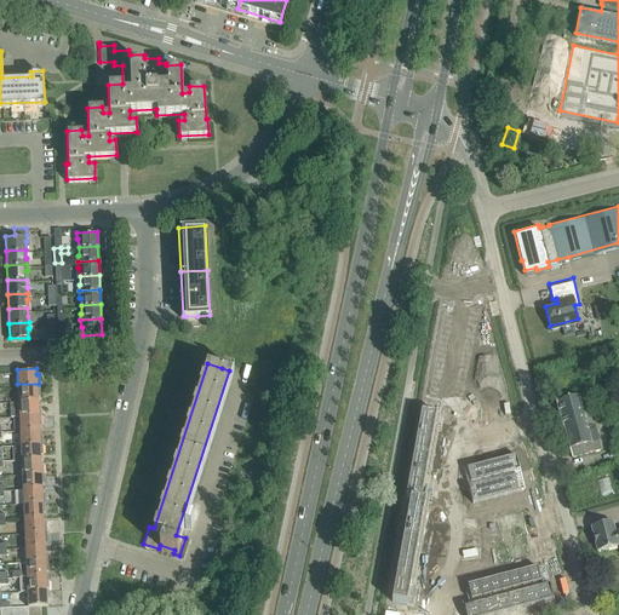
[(39,394),(39,384),(17,384),(18,398),(38,398),(36,394),(39,394)]
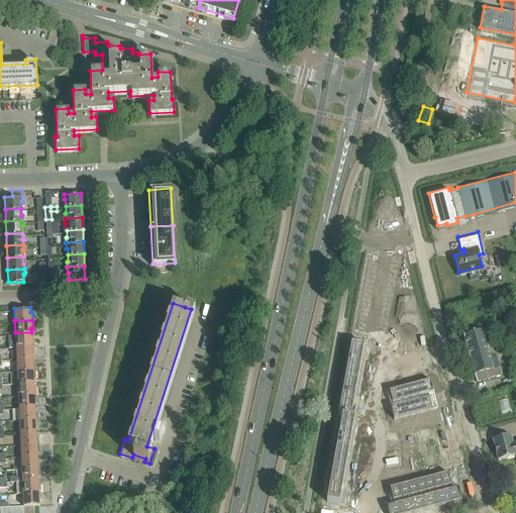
[(482,326),(462,331),(476,378),(494,373),(494,372),(500,371),(495,353),(489,354),(482,326)]
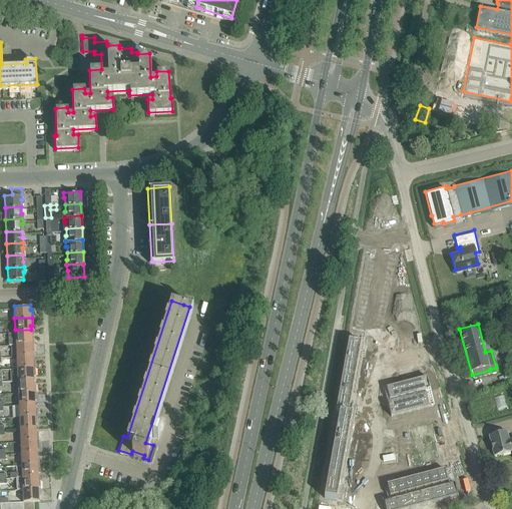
[(414,327),(416,333),(423,331),(422,325),(414,327)]
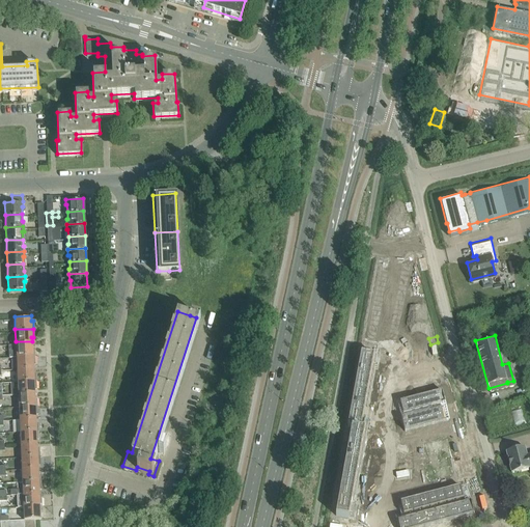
[(403,348),(406,355),(427,349),(425,340),(403,348)]
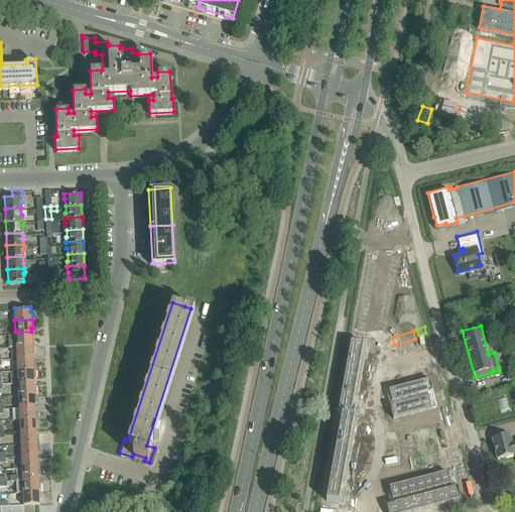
[(31,336),(31,332),(15,332),(15,344),(33,344),(33,335),(31,336)]
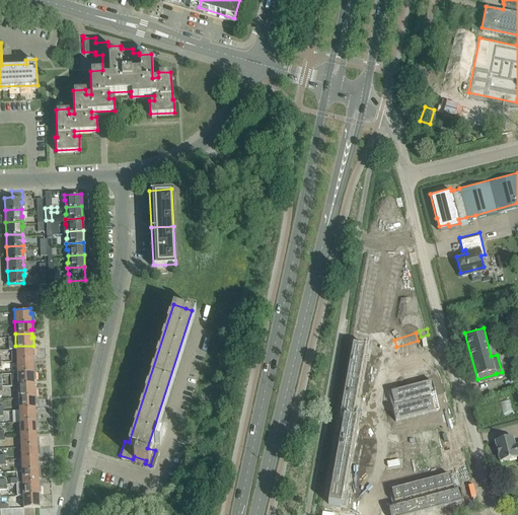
[(343,415),(327,501),(340,503),(356,417),(352,416),(365,344),(352,342),(339,414),(343,415)]
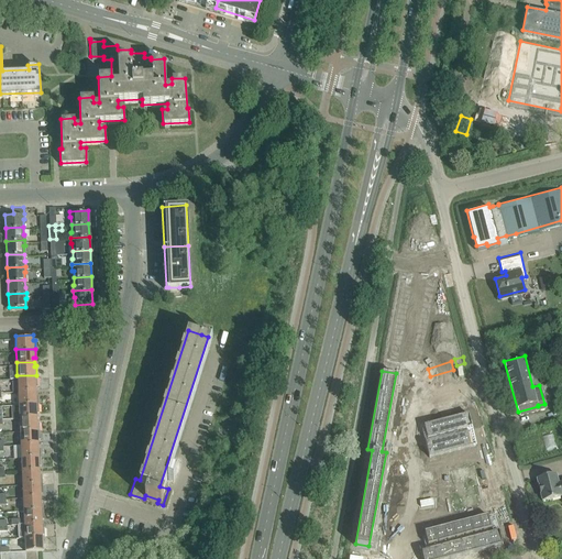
[(36,384),(36,375),(17,375),(18,388),(35,388),(35,384),(36,384)]
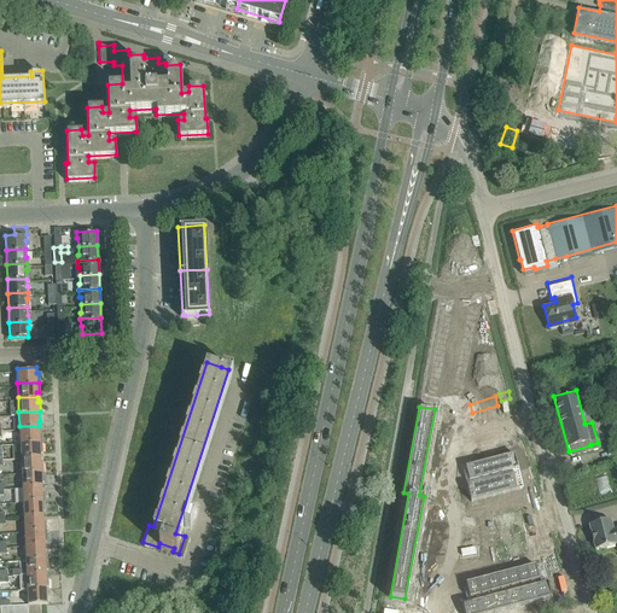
[(39,431),(39,426),(19,426),(19,441),(41,441),(41,431),(39,431)]
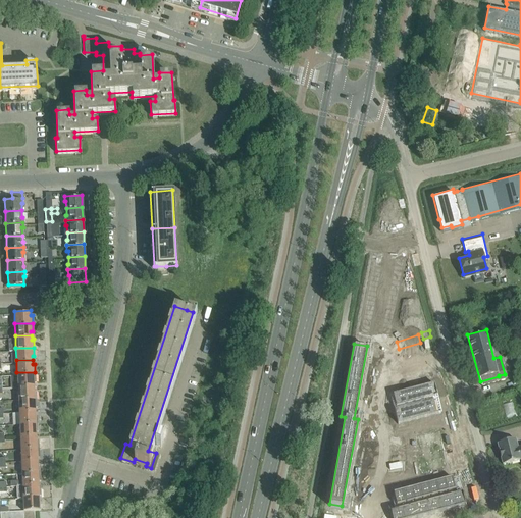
[(35,380),(35,372),(16,372),(17,385),(34,384),(33,380),(35,380)]
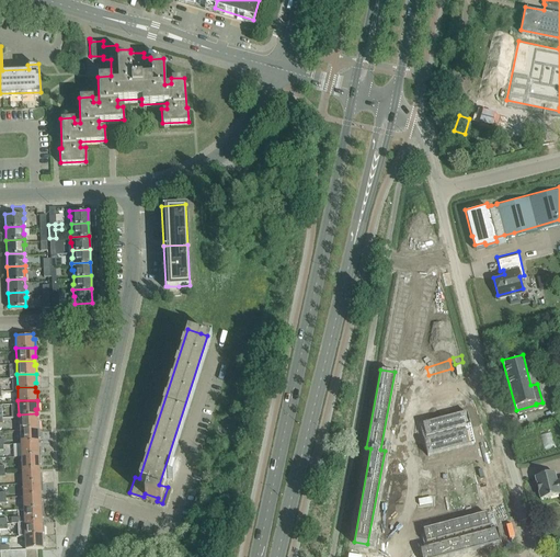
[(466,409),(422,421),(425,434),(469,422),(466,409)]
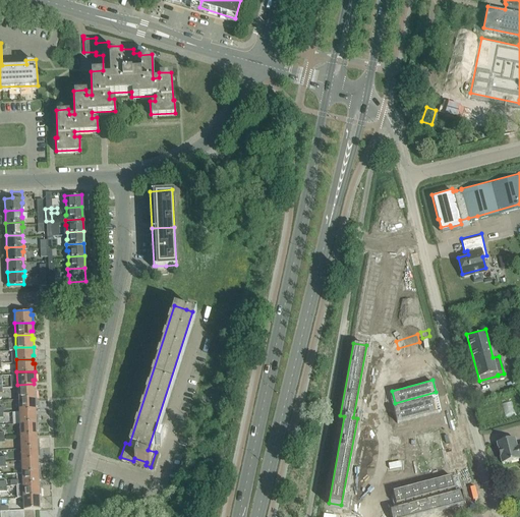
[(34,388),(34,384),(17,385),(17,397),(36,396),(36,388),(34,388)]
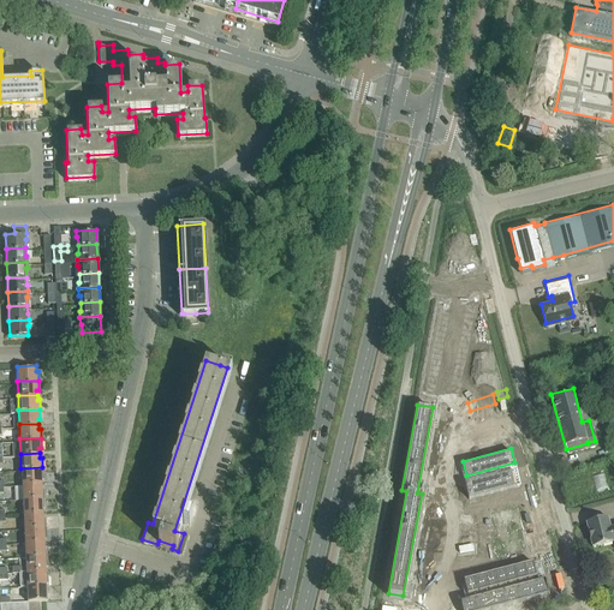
[(43,477),(42,467),(21,468),(22,483),(41,482),(41,477),(43,477)]
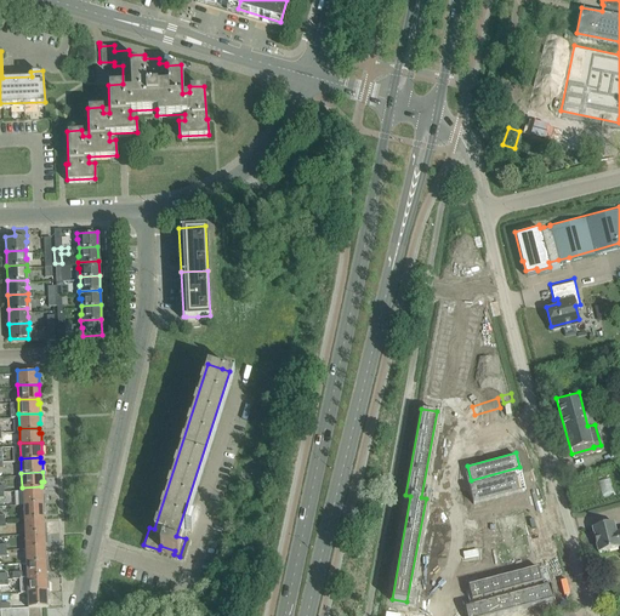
[(515,474),(468,486),(472,501),(524,488),(524,485),(521,486),(517,472),(515,473),(515,474)]
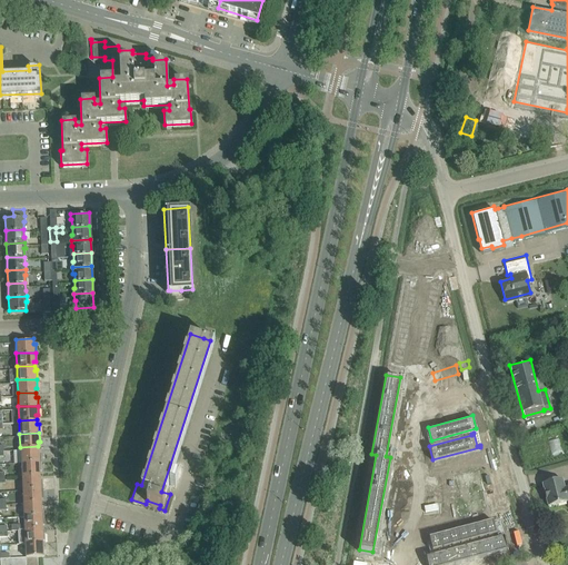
[(20,447),(12,447),(12,461),(21,459),(21,461),(40,459),(40,450),(38,450),(38,446),(20,447)]
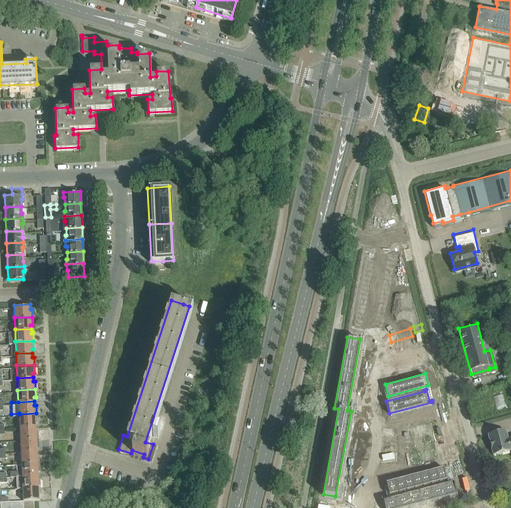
[(37,421),(36,413),(19,414),(19,426),(35,425),(35,421),(37,421)]
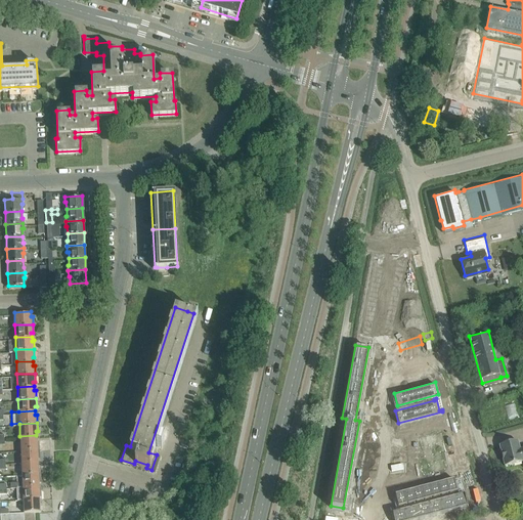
[(424,452),(418,453),(423,472),(444,466),(440,448),(445,447),(440,429),(419,435),(424,452)]
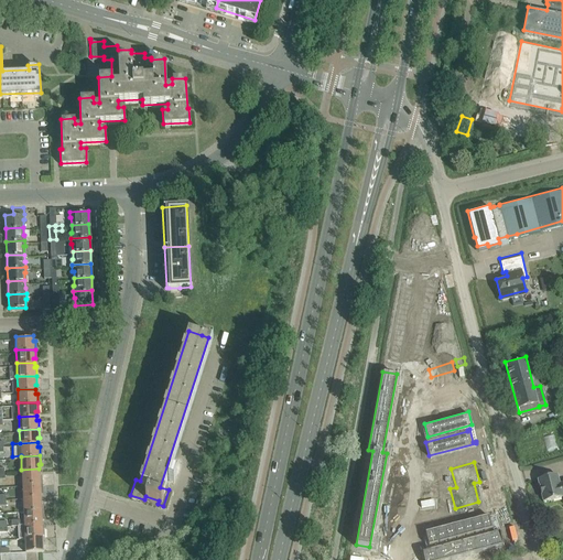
[(39,473),(39,469),(21,470),(22,483),(41,482),(41,473),(39,473)]
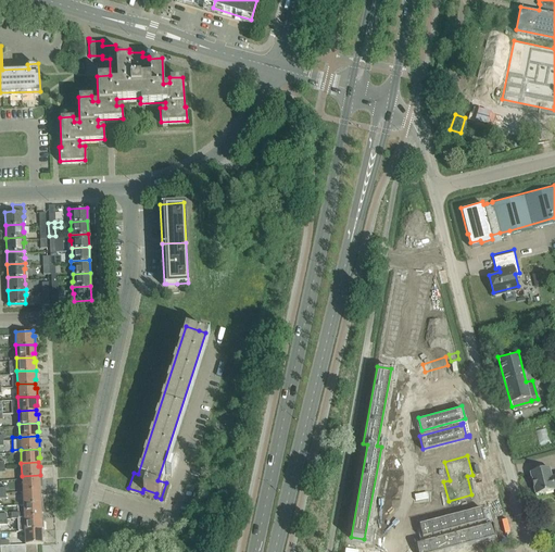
[(547,464),(529,469),(534,491),(554,486),(554,472),(550,474),(547,464)]
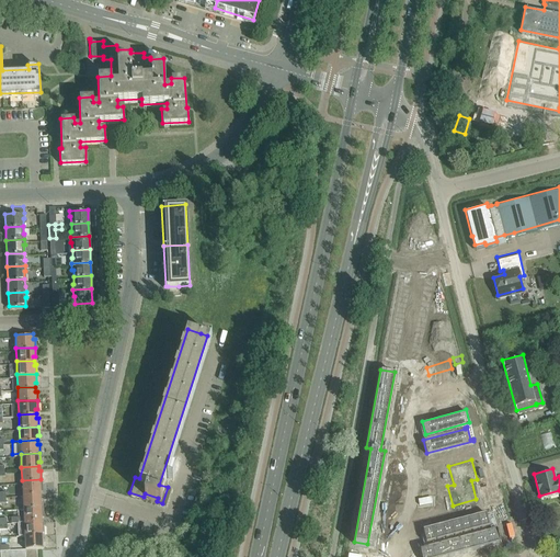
[(42,488),(41,479),(22,480),(22,493),(40,492),(40,488),(42,488)]
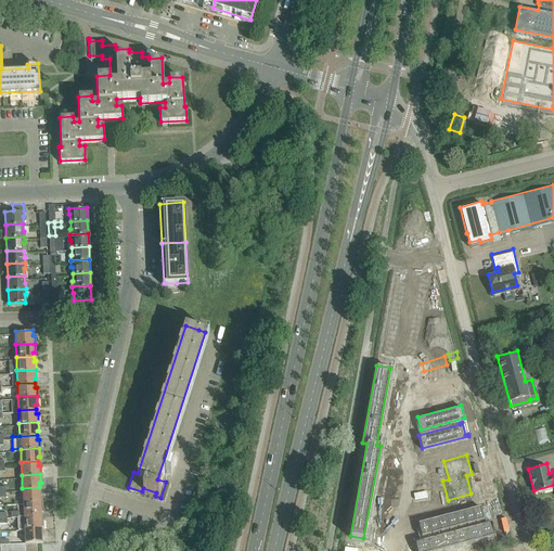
[(39,492),(39,487),(22,488),(23,501),(41,500),(41,491),(39,492)]
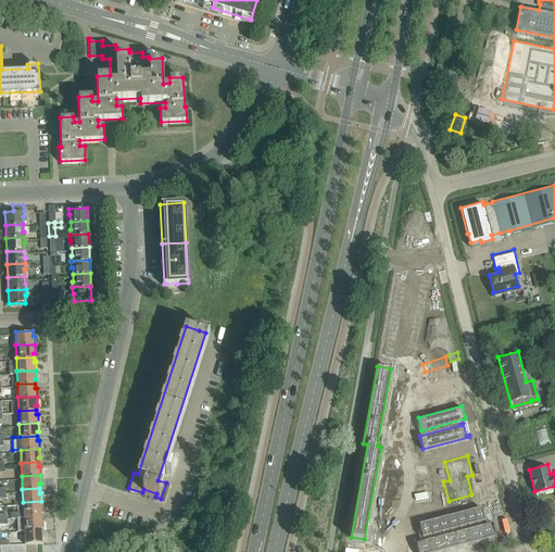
[(42,510),(41,501),(23,502),(23,509),(10,510),(11,515),(16,515),(40,514),(40,510),(42,510)]
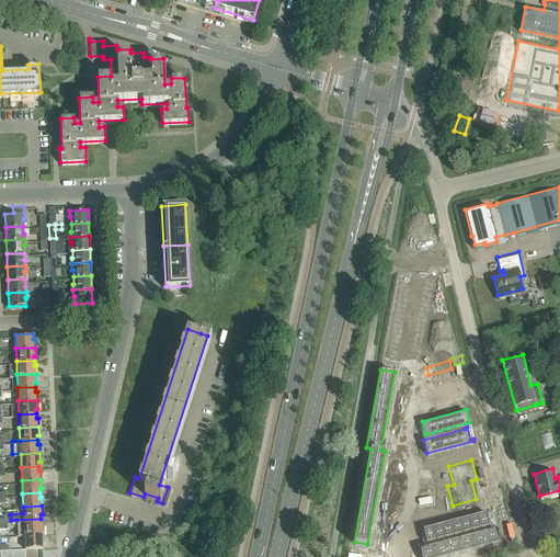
[(489,523),(486,512),(492,511),(492,509),(422,526),(425,541),(489,523)]
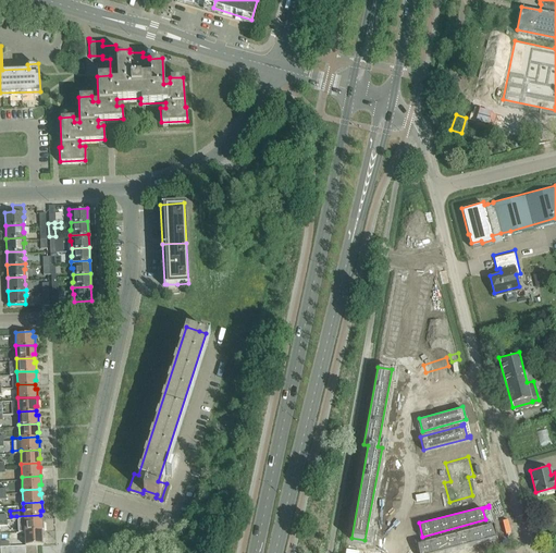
[(40,519),(40,515),(16,516),(17,529),(24,529),(42,528),(42,519),(40,519)]
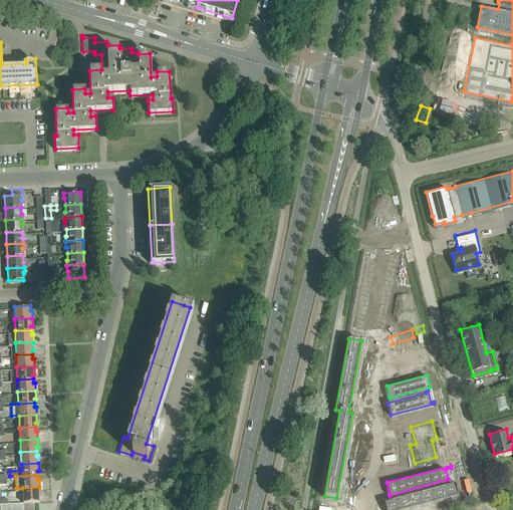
[(455,482),(383,500),(387,509),(397,509),(458,494),(455,482)]
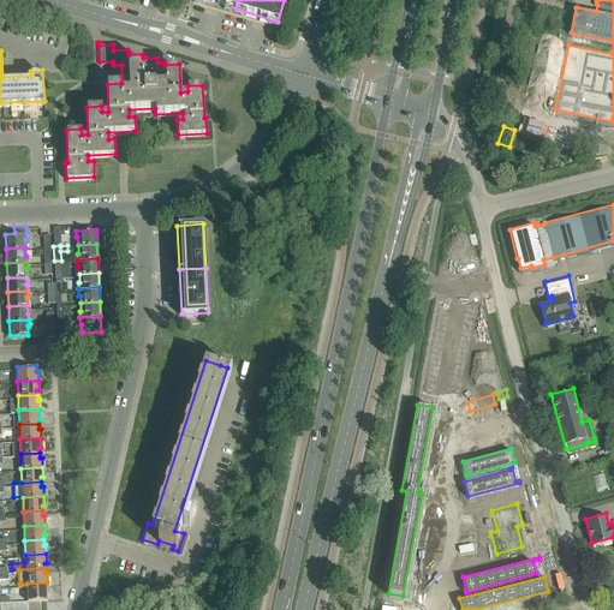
[(48,592),(47,582),(27,584),(27,598),(33,598),(39,598),(46,598),(46,592),(48,592)]
